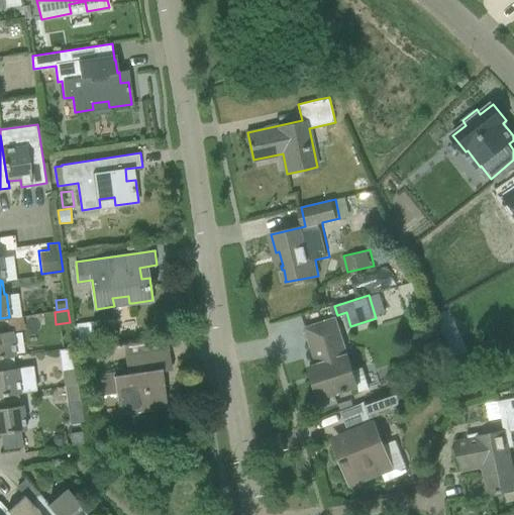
[(7,317),(0,318),(0,355),(14,354),(11,330),(9,330),(7,317)]
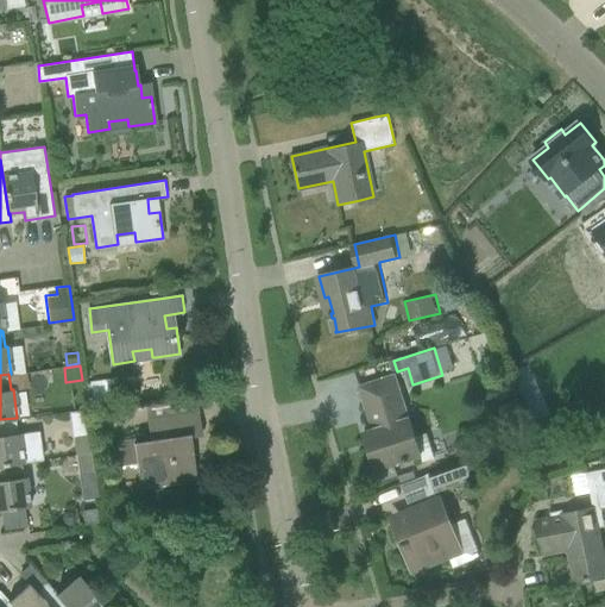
[(396,374),(384,379),(361,386),(366,404),(369,402),(377,427),(366,431),(378,470),(423,455),(396,374)]
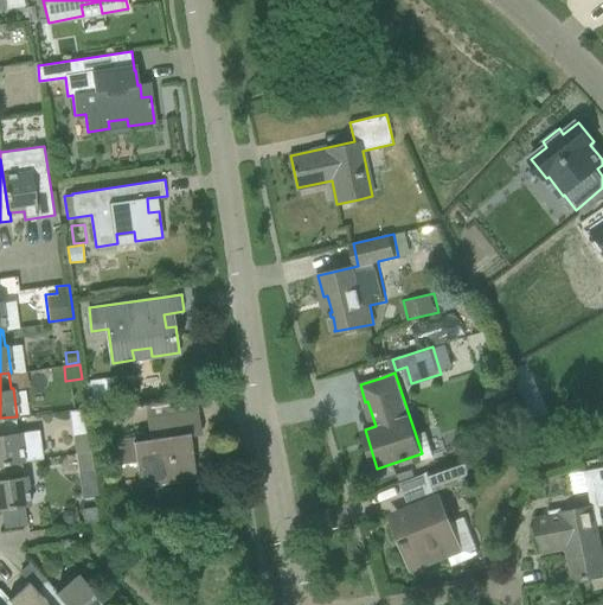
[(95,411),(117,407),(114,377),(91,381),(95,411)]
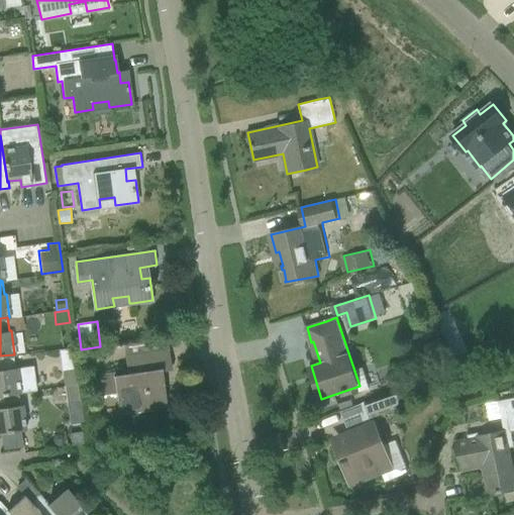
[(116,373),(101,375),(104,394),(118,392),(121,413),(168,406),(162,371),(172,369),(167,337),(115,344),(117,356),(125,355),(128,374),(117,376),(116,373)]
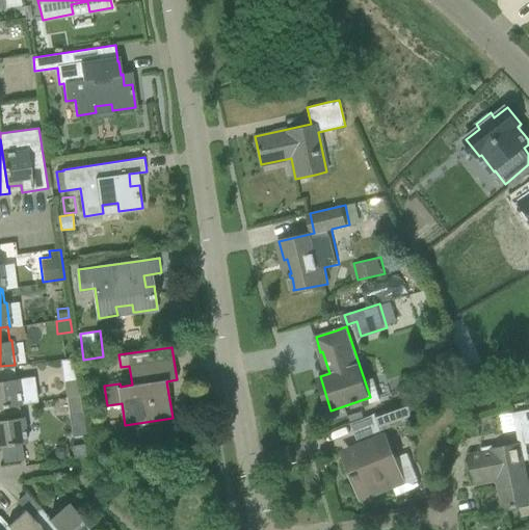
[(463,355),(469,369),(484,362),(478,348),(463,355)]
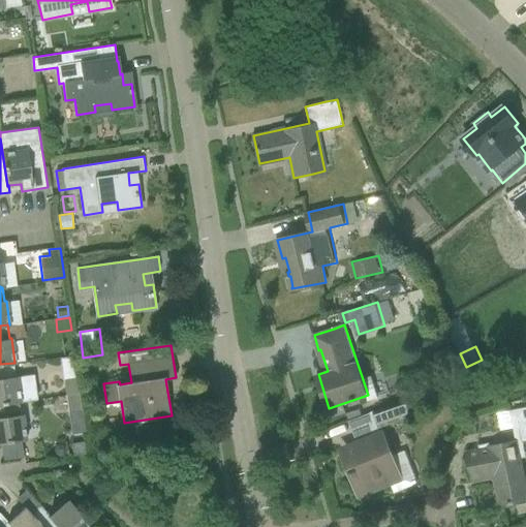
[(14,363),(0,364),(0,403),(18,401),(21,401),(17,376),(14,376),(12,364),(14,364),(14,363)]
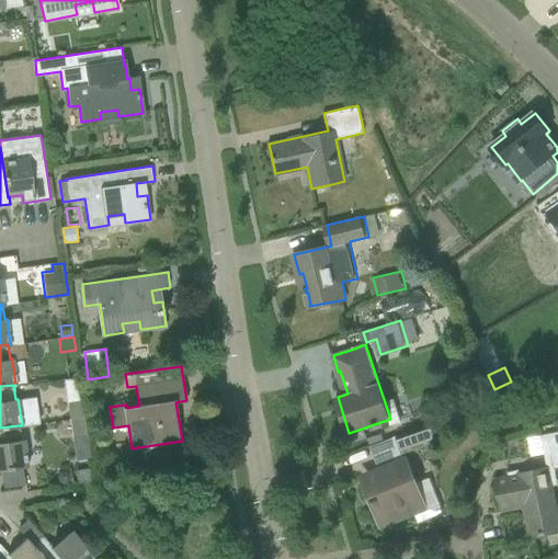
[(82,400),(68,402),(70,419),(84,417),(82,400)]
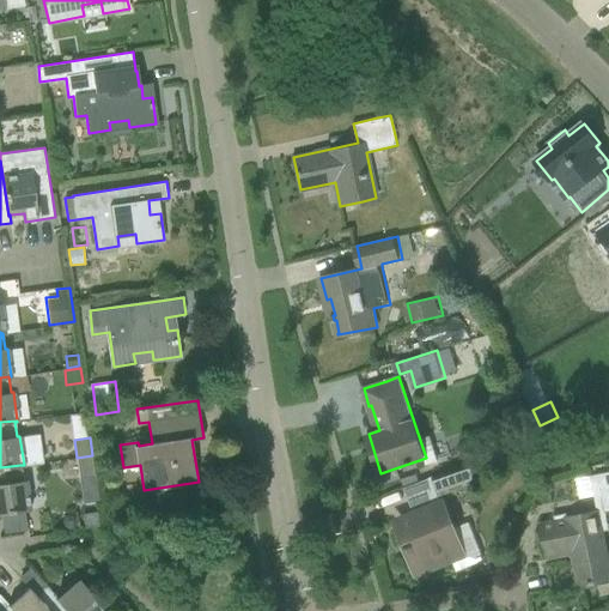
[(92,455),(77,458),(79,476),(95,473),(92,455)]
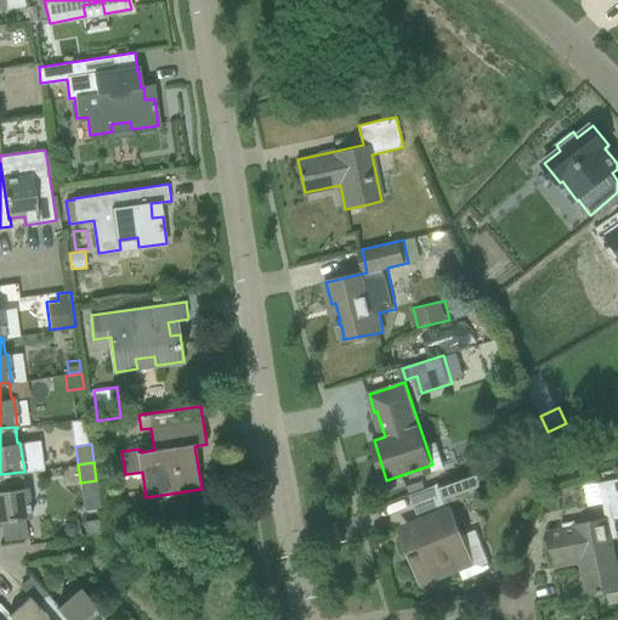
[(477,468),(435,485),(427,489),(412,495),(423,520),(427,518),(430,524),(404,535),(424,582),(463,568),(466,576),(492,567),(481,540),(466,546),(449,501),(485,488),(477,468)]
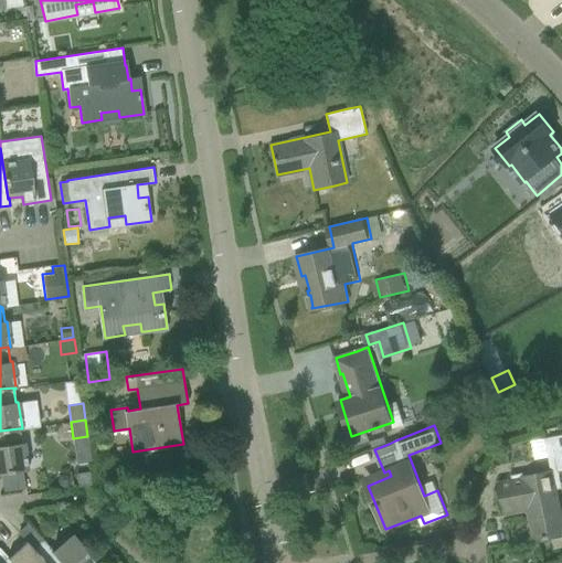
[(19,428),(0,431),(0,474),(29,470),(25,443),(21,443),(19,428)]
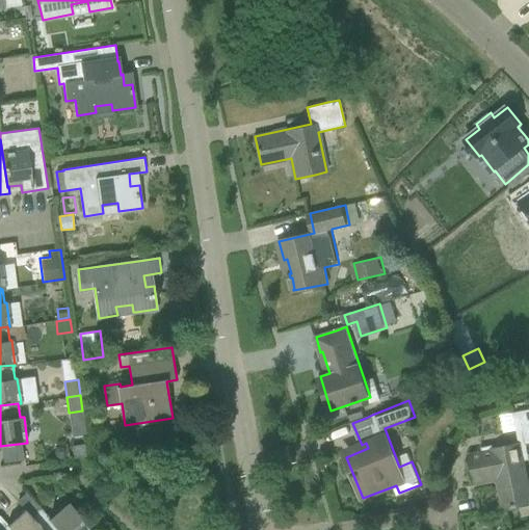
[(528,408),(513,412),(512,413),(516,427),(523,426),(527,444),(528,443),(528,408)]
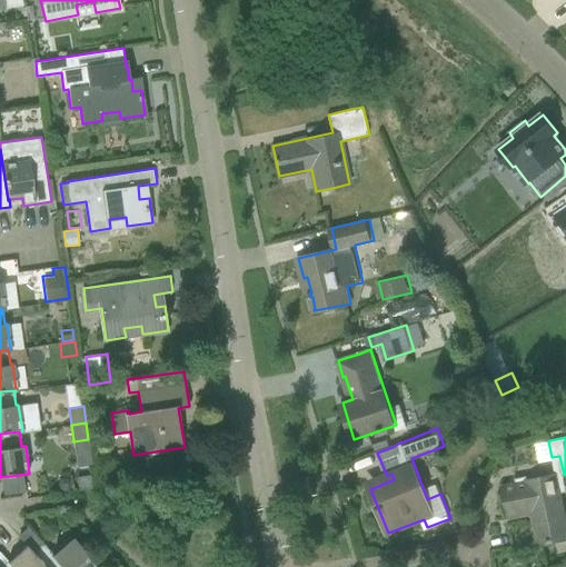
[(388,439),(375,445),(377,453),(391,447),(388,439)]
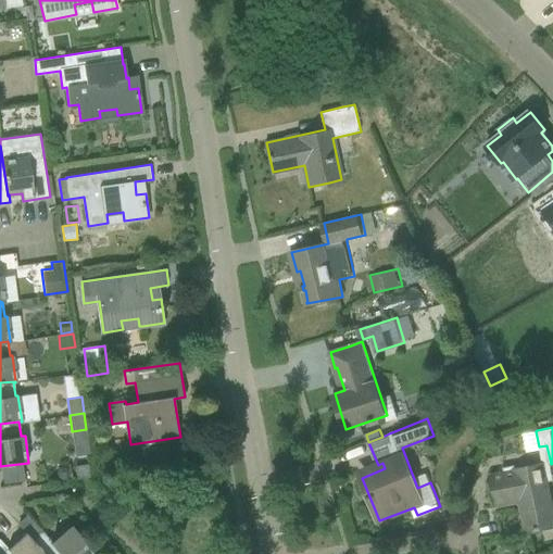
[(78,478),(91,476),(89,464),(76,465),(78,478)]
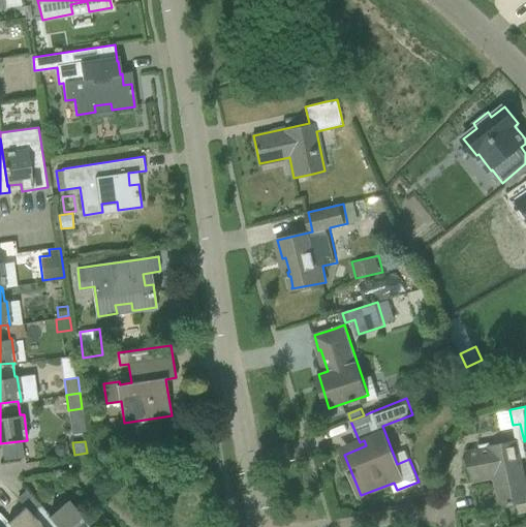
[(525,473),(522,458),(519,443),(493,450),(492,445),(481,447),(482,453),(469,456),(474,479),(489,476),(495,475),(500,505),(515,502),(525,499),(525,473)]
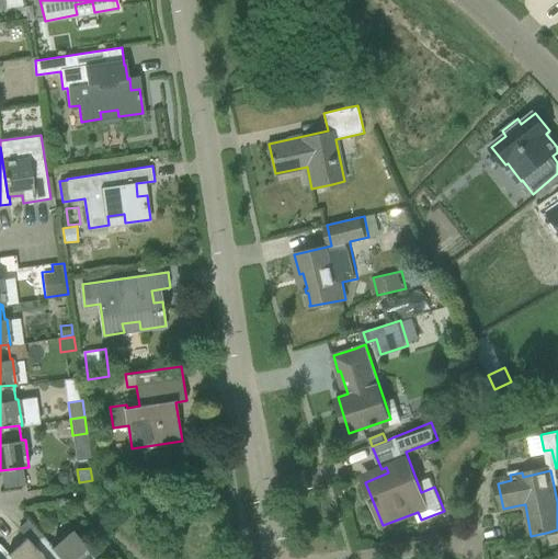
[(45,536),(35,545),(46,558),(95,558),(71,531),(54,547),(45,536)]
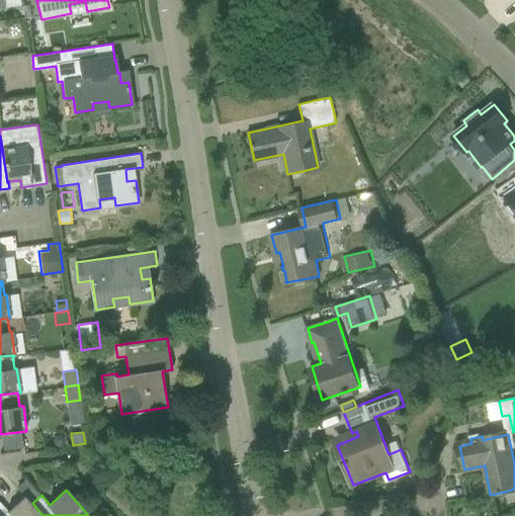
[(1,501),(0,501),(0,515),(43,515),(32,503),(25,496),(9,510),(1,501)]
